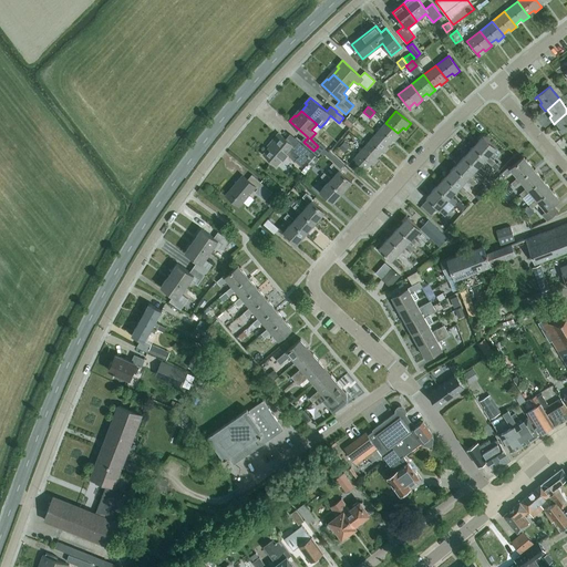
[(350,113),(346,117),(352,123),(357,120),(350,113)]
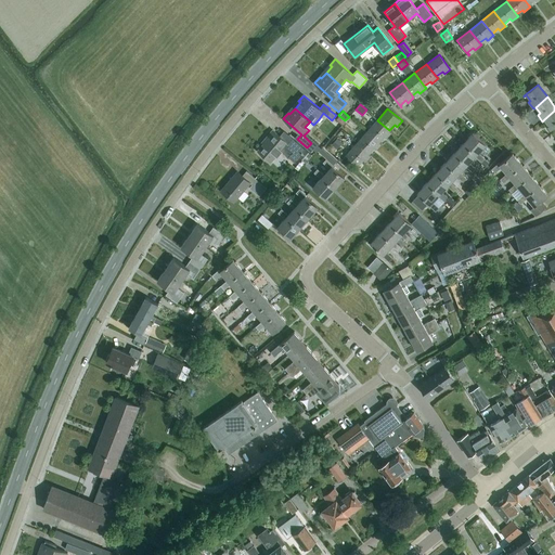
[(554,111),(544,119),(550,126),(547,127),(552,133),(554,131),(554,130),(554,111)]
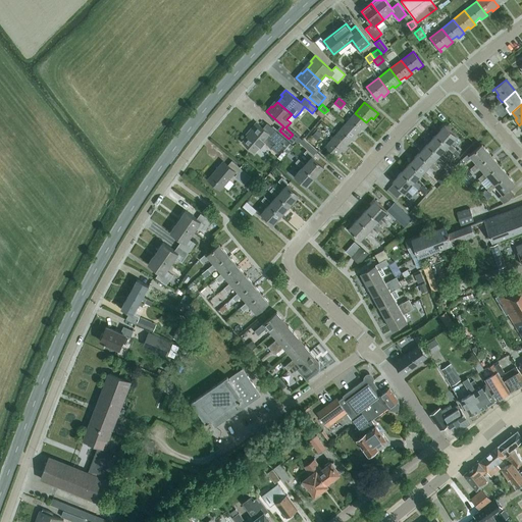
[(328,113),(325,117),(331,121),(334,118),(328,113)]
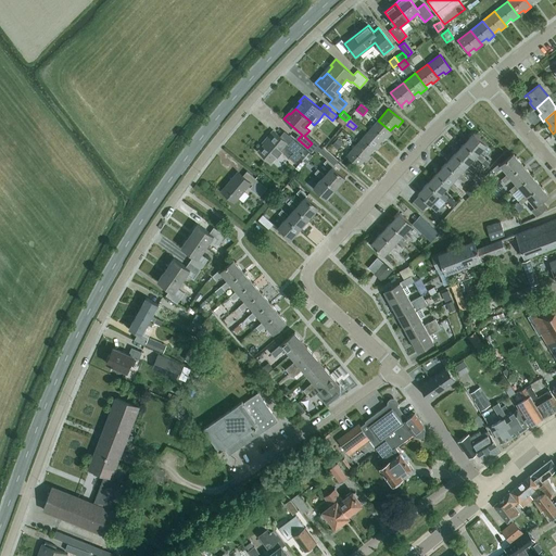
[(387,139),(392,133),(390,130),(378,121),(367,131),(381,144),(382,144),(380,142),(384,137),(387,139)]
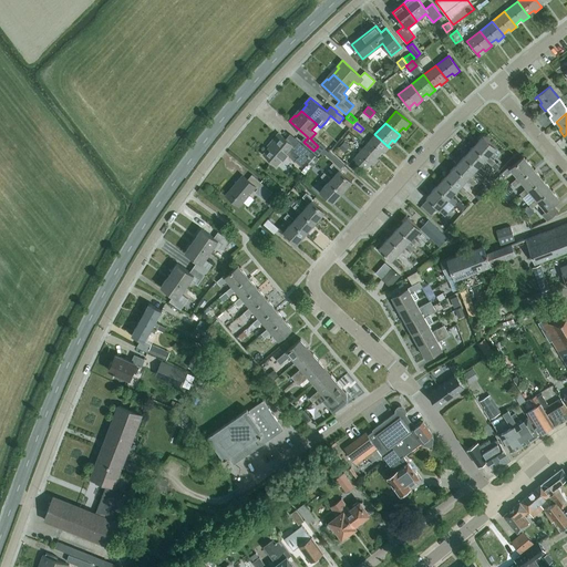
[(332,143),(337,137),(329,132),(325,138),(332,143)]
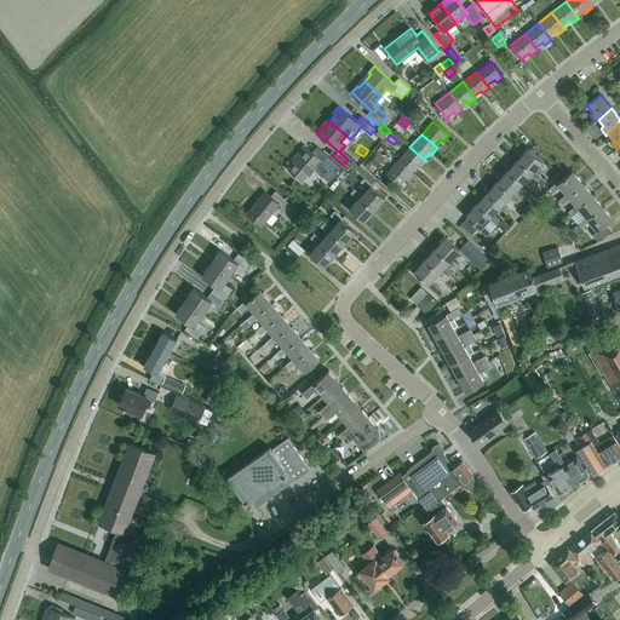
[(313,151),(305,145),(298,154),(300,156),(297,161),(296,161),(288,168),(302,181),(319,161),(327,170),(322,176),(329,181),(342,167),(322,151),(317,147),(313,151)]
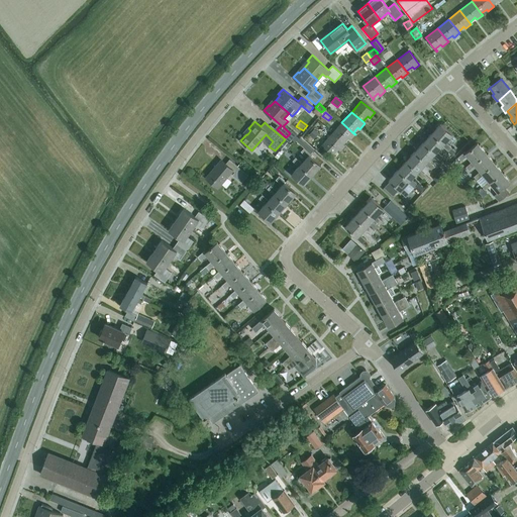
[(348,138),(350,139),(354,134),(341,122),(332,133),(345,145),(343,143),(348,138)]
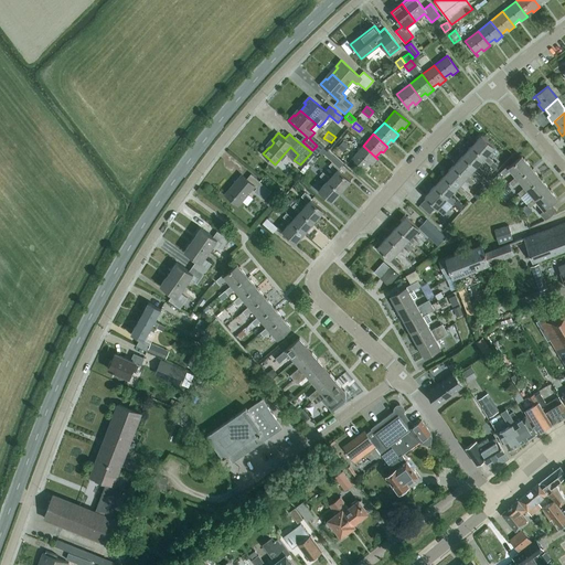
[(493,161),(487,155),(494,147),(481,136),(472,146),(484,157),(483,158),(483,159),(490,164),(491,164),(493,161)]
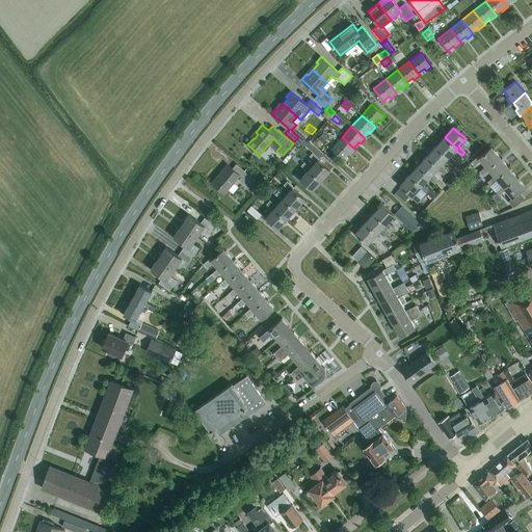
[(322,142),(327,137),(323,133),(317,138),(322,142)]
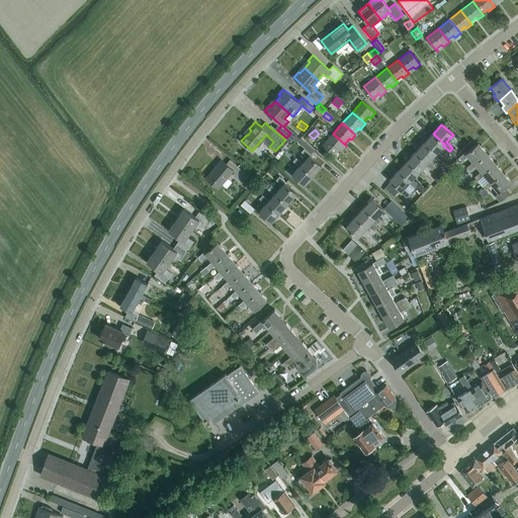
[(336,156),(335,155),(339,149),(341,151),(346,146),(333,134),(323,145),(336,157),(336,156)]
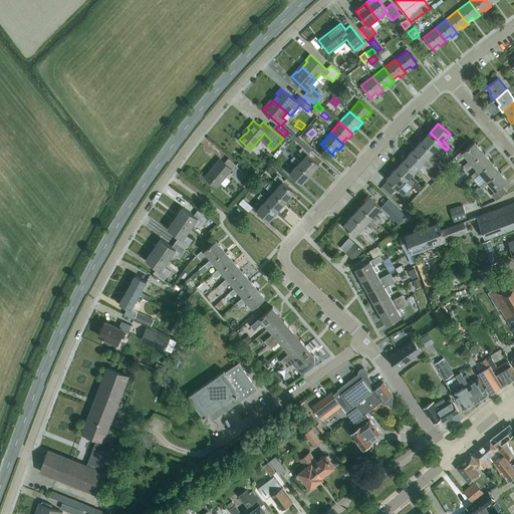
[(435,151),(440,145),(440,144),(441,143),(430,133),(422,142),(433,152),(432,154),(438,160),(441,156),(435,151)]
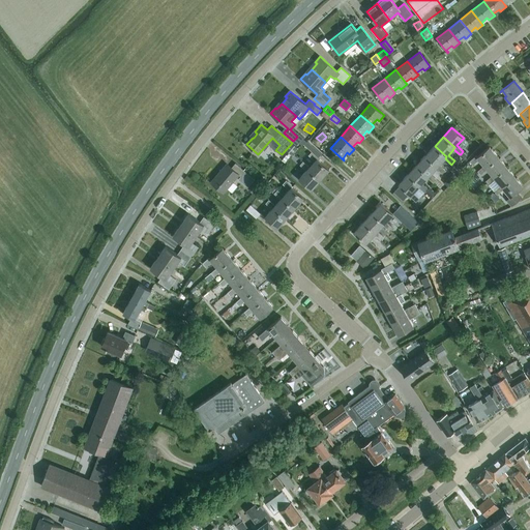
[(292,143),(286,150),(291,154),(297,148),(292,143)]
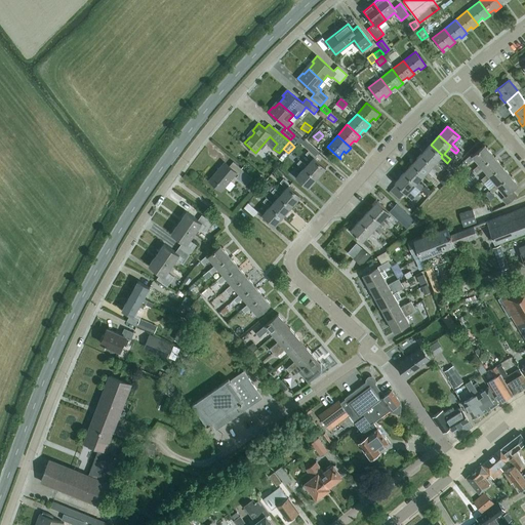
[(432,166),(438,172),(441,168),(435,163),(441,157),(442,155),(431,145),(421,154),(434,164),(432,166)]
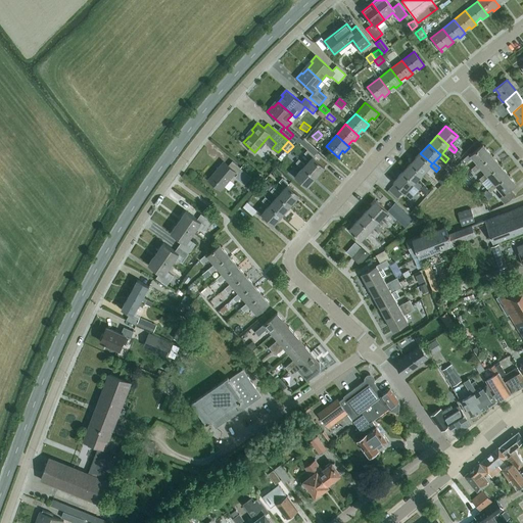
[(473,157),(478,163),(479,164),(491,154),(483,144),(471,154),(470,153),(463,159),(466,162),(473,157)]
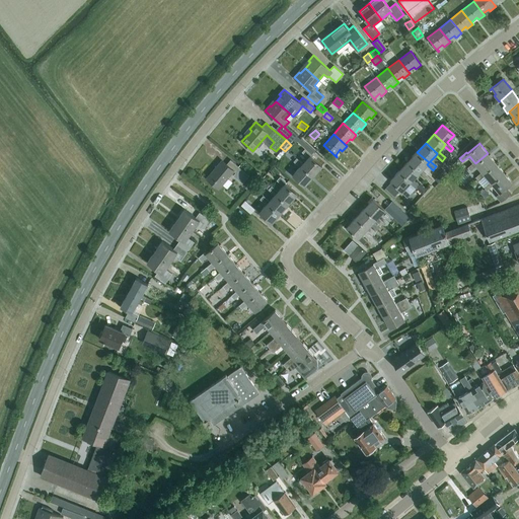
[(312,154),(305,148),(302,152),(308,157),(303,163),(302,165),(313,175),(322,165),(311,155),(312,154)]
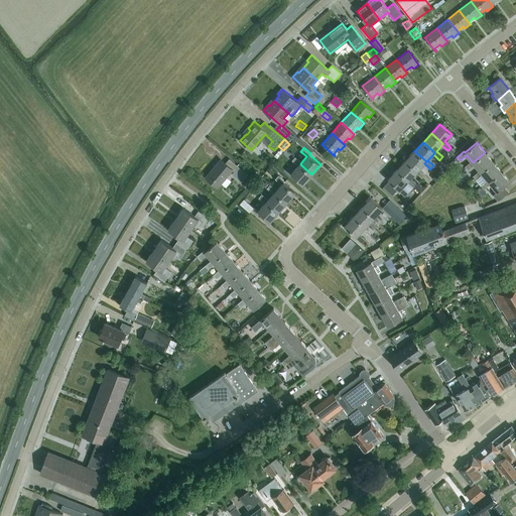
[(424,163),(426,161),(414,151),(406,160),(417,170),(416,172),(422,178),(425,174),(419,169),(424,163)]
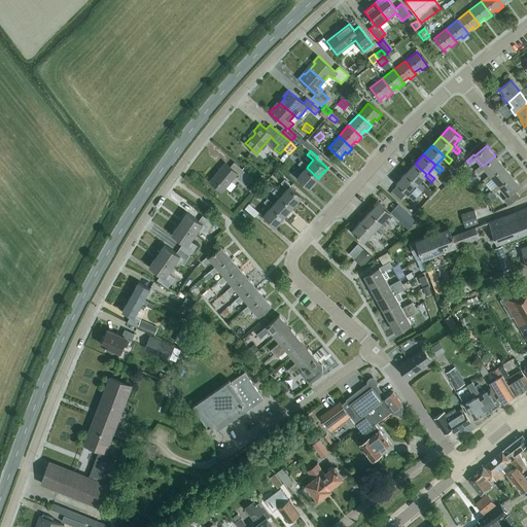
[(482,165),(475,170),(478,174),(485,168),(490,174),(491,176),(503,166),(495,155),(483,166),(482,165)]
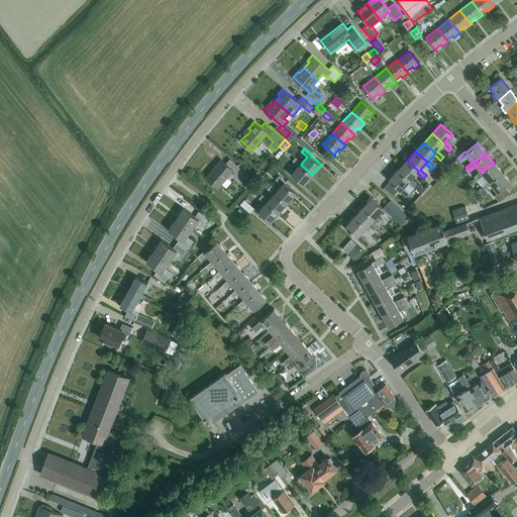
[(312,175),(301,165),(302,163),(296,158),(293,161),(299,167),(294,172),(292,174),(304,184),(312,175)]
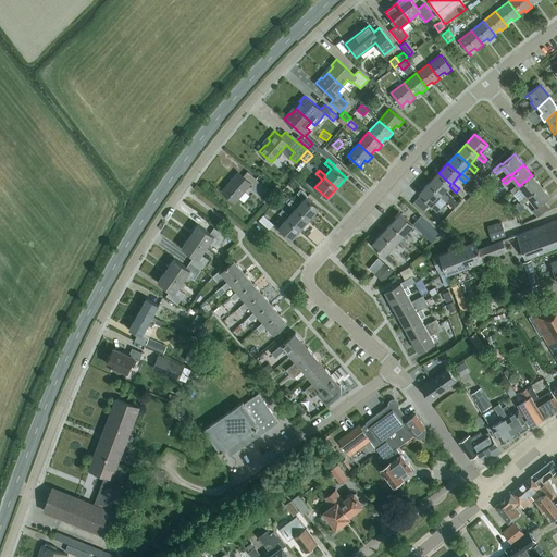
[(244,176),(238,172),(222,190),(235,202),(238,198),(244,202),(249,196),(245,192),(251,184),(254,185),(250,188),(260,197),(268,189),(248,172),(244,176)]
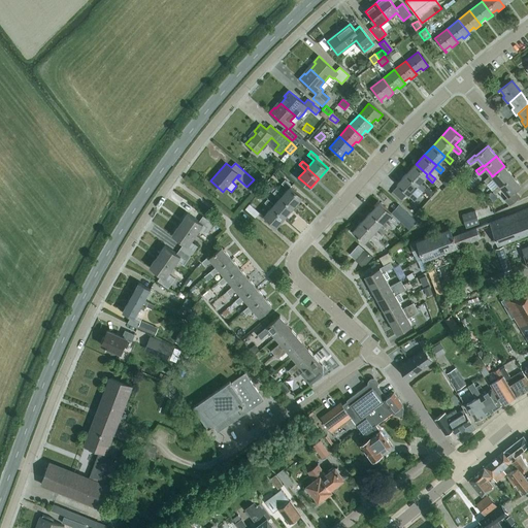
[(419,185),(417,186),(423,192),(426,188),(420,183),(426,176),(427,174),(416,164),(406,173),(419,185)]
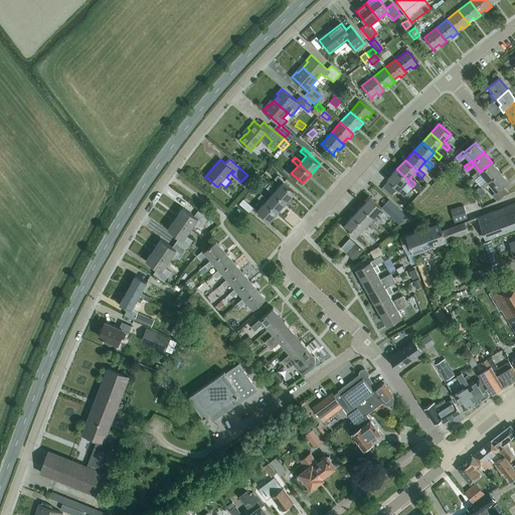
[(479,170),(472,176),(480,185),(487,180),(488,181),(500,171),(492,162),(480,172),(479,170)]
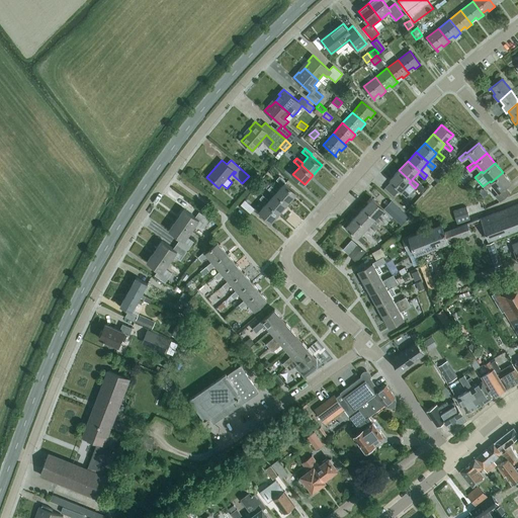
[(407,197),(410,193),(404,188),(409,182),(411,181),(399,170),(390,179),(401,190),(400,191),(407,197)]
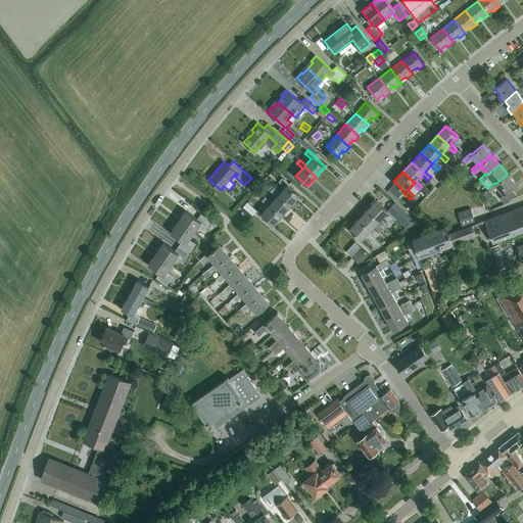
[(447,172),(442,177),(446,180),(450,175),(447,172)]
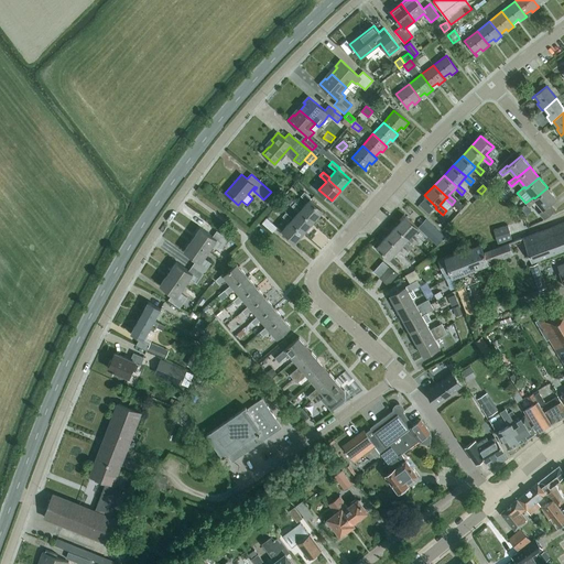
[(556,198),(548,187),(534,198),(533,197),(525,203),(529,207),(535,201),(543,209),(539,213),(544,219),(555,210),(550,204),(556,198)]
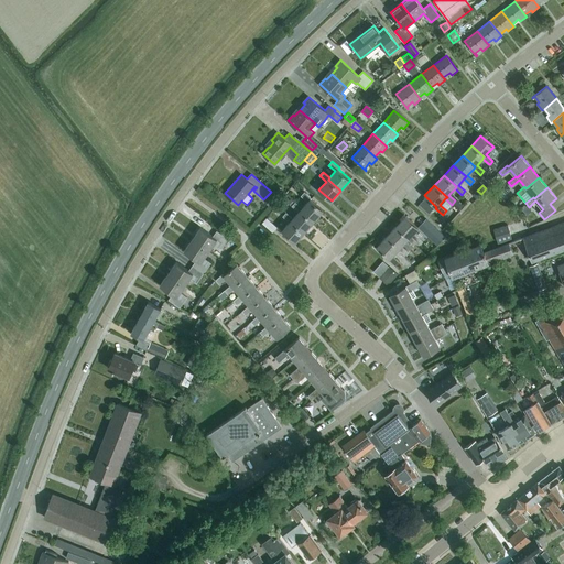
[(302,208),(301,209),(314,221),(323,212),(310,199),(311,198),(304,192),(301,196),(307,202),(302,208)]
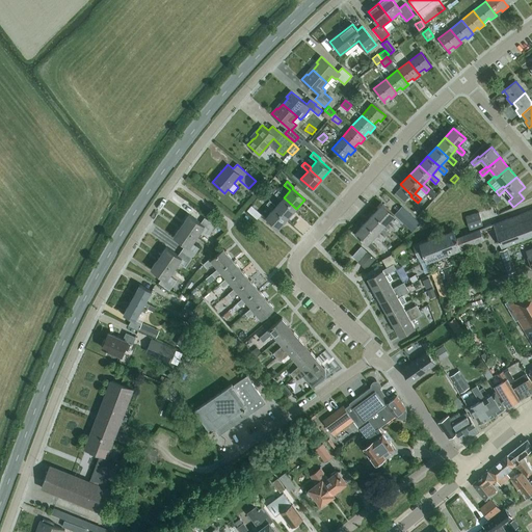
[(255,184),(249,190),(254,194),(259,187),(255,184)]
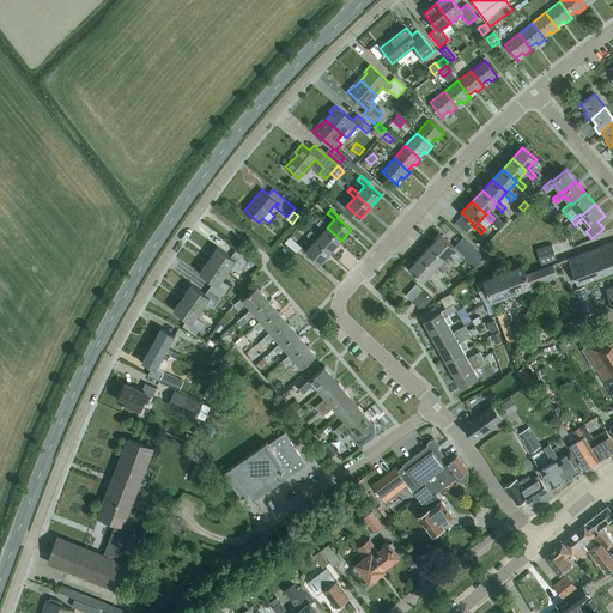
[(557,217),(550,222),(554,226),(560,222),(557,217)]
